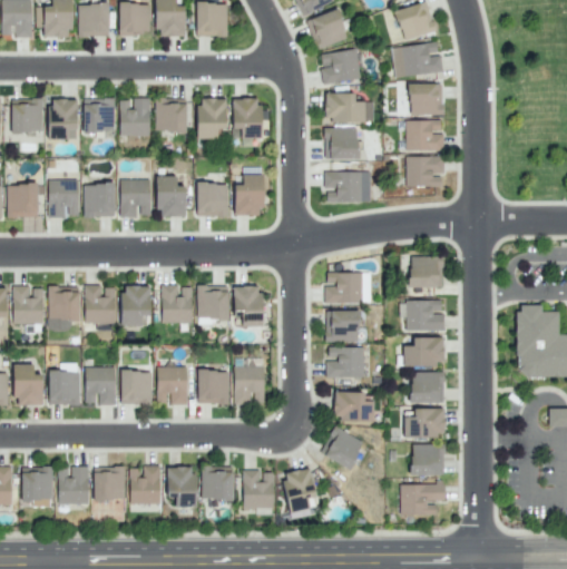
[(31,0),(1,0),(3,37),(33,36),(31,0)]
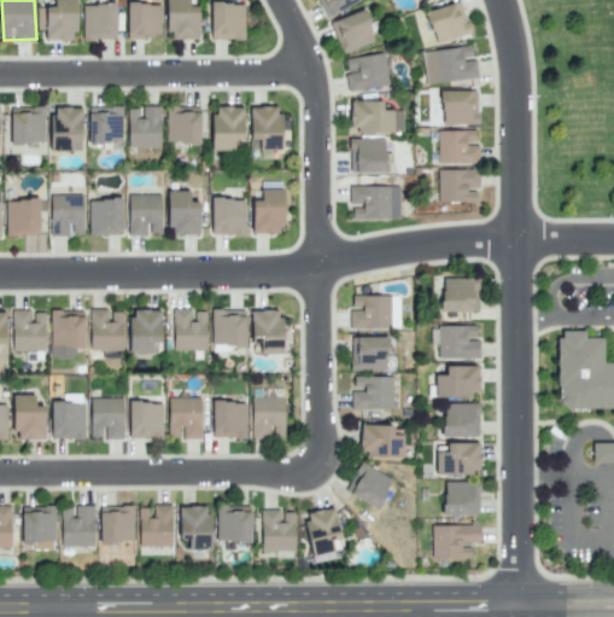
[(48,41),(79,40),(79,0),(57,0),(57,7),(48,7),(48,41)]
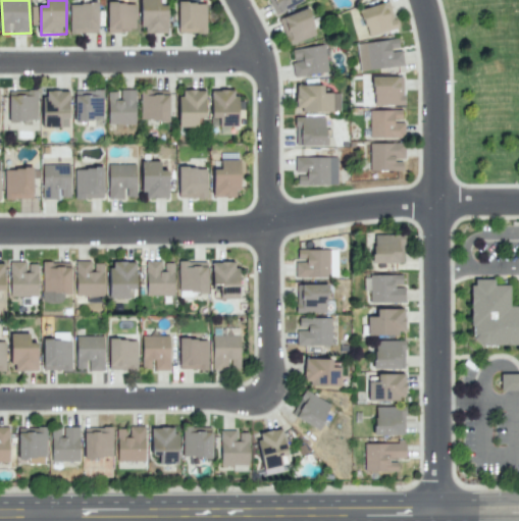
[(169,34),(170,6),(161,6),(161,0),(144,0),(144,34),(169,34)]
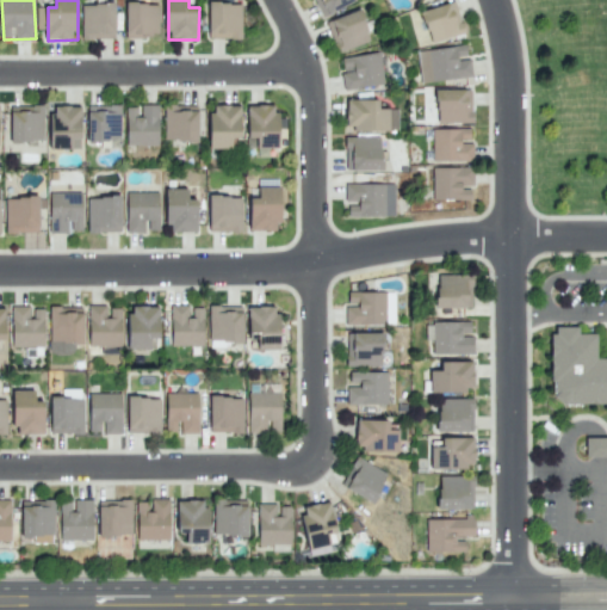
[(316,0),(323,17),(355,5),(353,0),(316,0)]
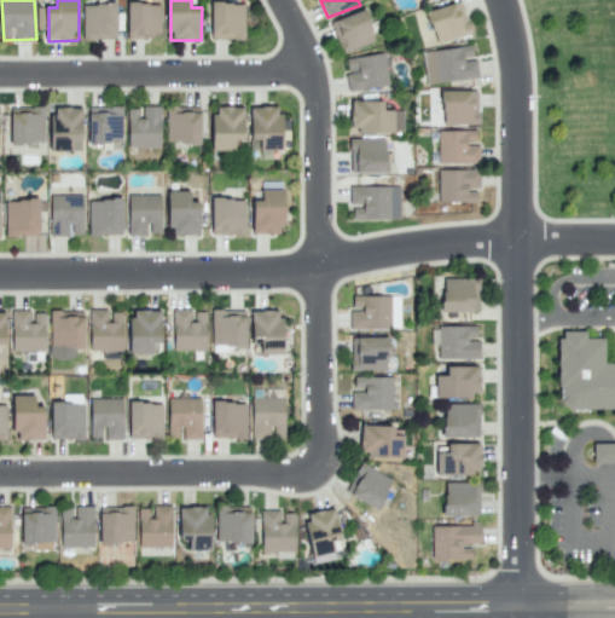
[(439,45),(473,34),(464,3),(429,12),(439,45)]
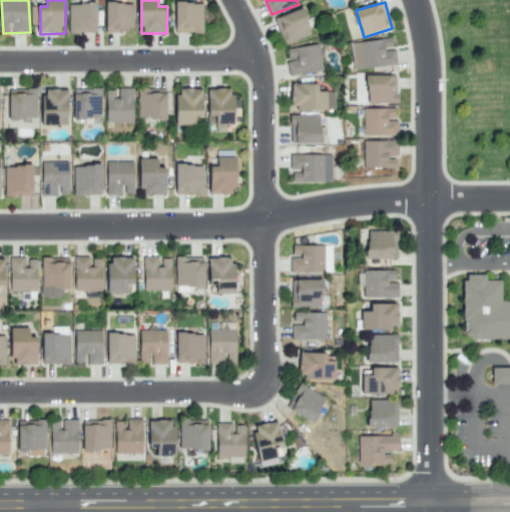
[(136,31),(135,3),(107,4),(108,32),(136,31)]
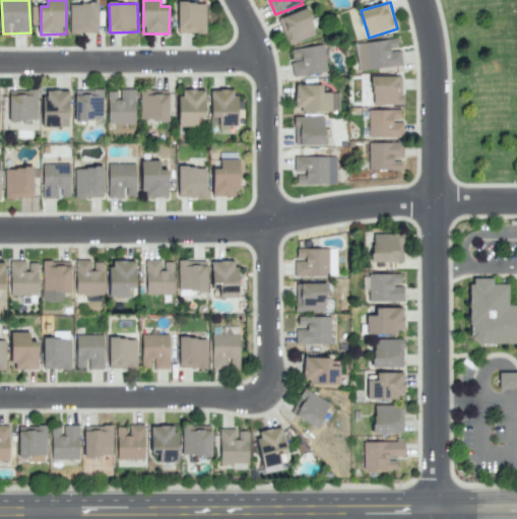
[(208,34),(207,3),(180,3),(180,34),(208,34)]
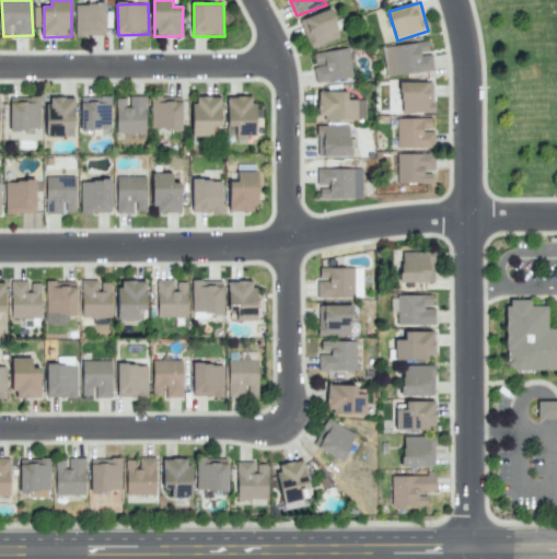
[(78,4),(78,37),(108,36),(108,4),(78,4)]
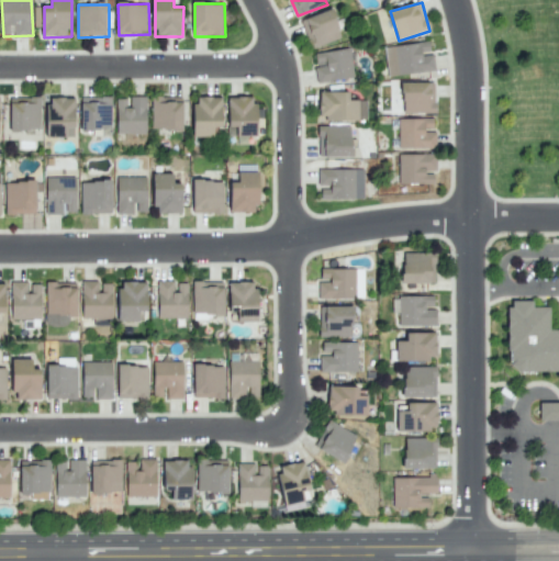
[(344,40),(335,10),(303,19),(311,48),(344,40)]
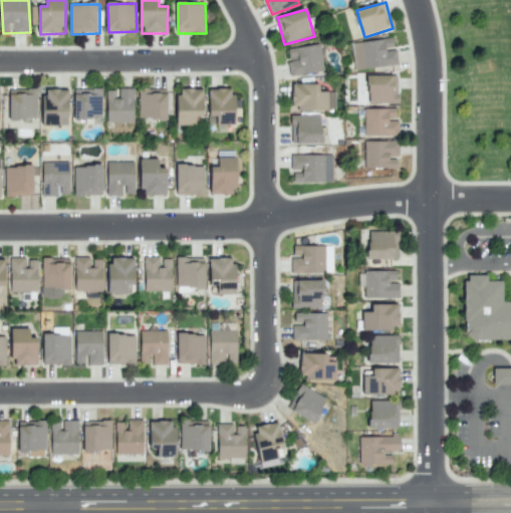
[(356,70),(400,65),(398,49),(396,49),(395,38),(353,43),(356,70)]
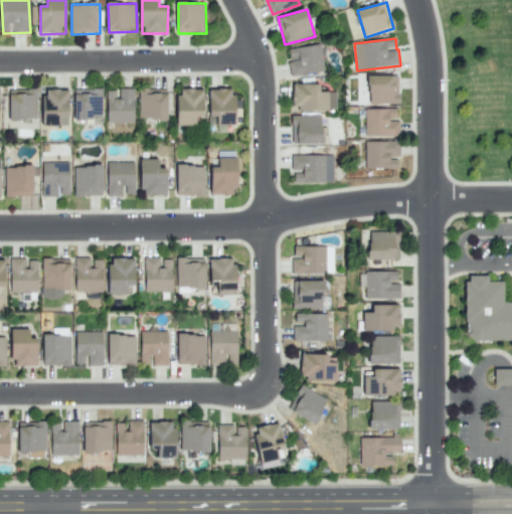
[(326,72),(323,45),(291,49),(293,62),(291,62),(293,76),(326,72)]
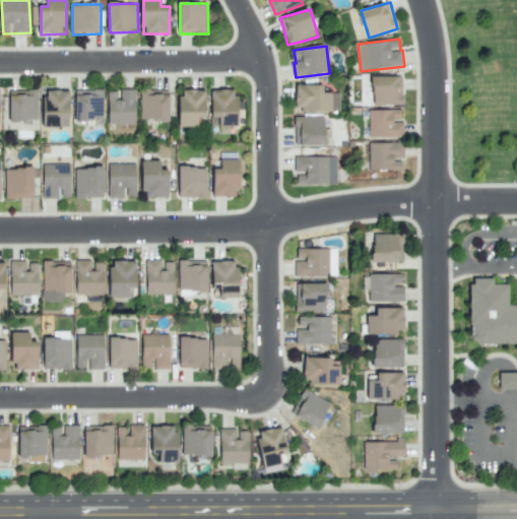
[(404,105),(404,76),(374,77),(374,106),(404,105)]
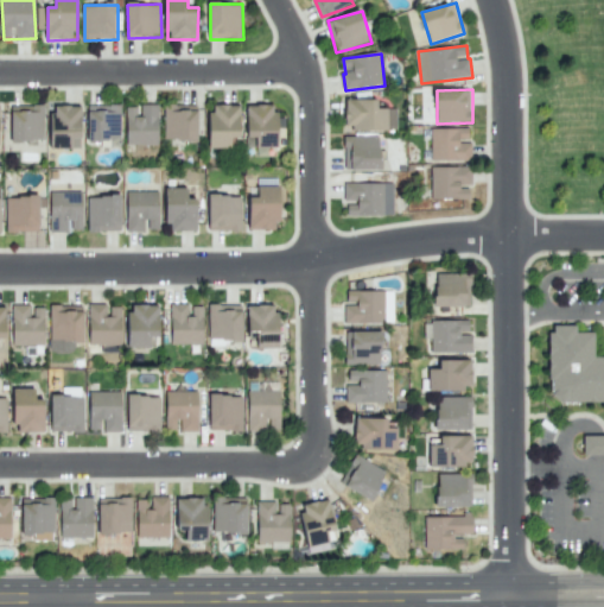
[(399,131),(399,109),(379,108),(379,100),(348,100),(347,130),(399,131)]
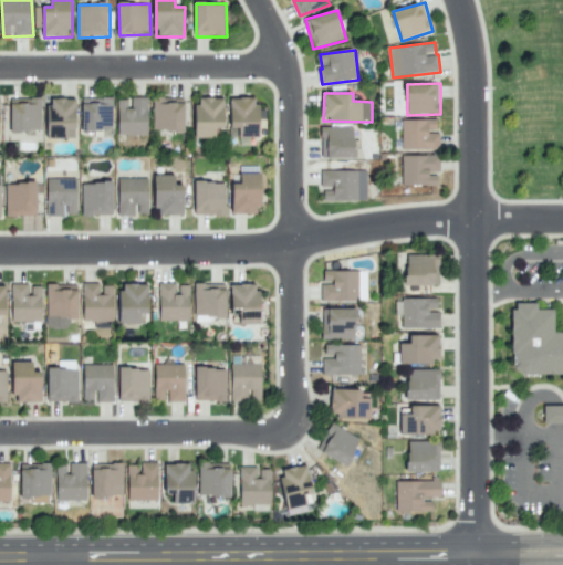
[(149,97),(132,98),(132,100),(120,101),(121,136),(150,135),(149,97)]
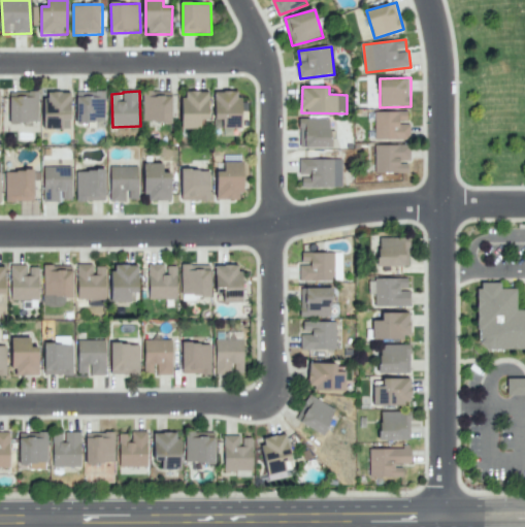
[(11,92),(11,124),(40,123),(40,92),(11,92)]
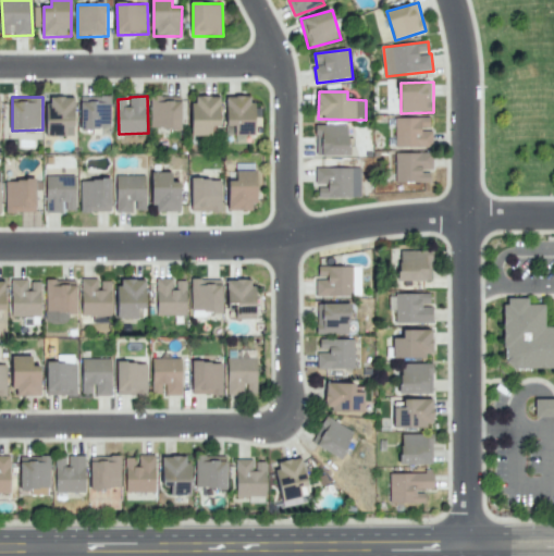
[(112,97),(82,97),(83,133),(103,133),(103,130),(113,130),(112,97)]
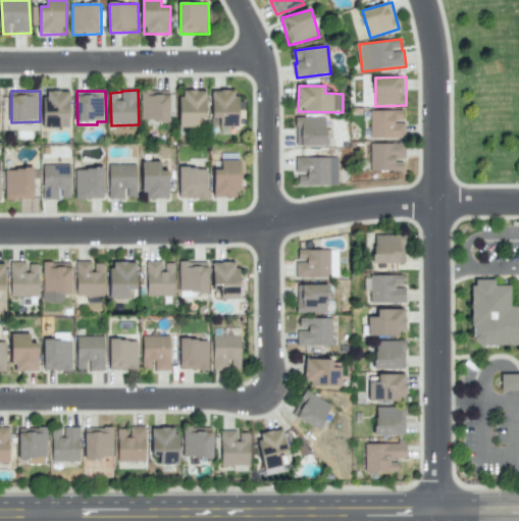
[(171,121),(171,91),(143,91),(144,121),(171,121)]
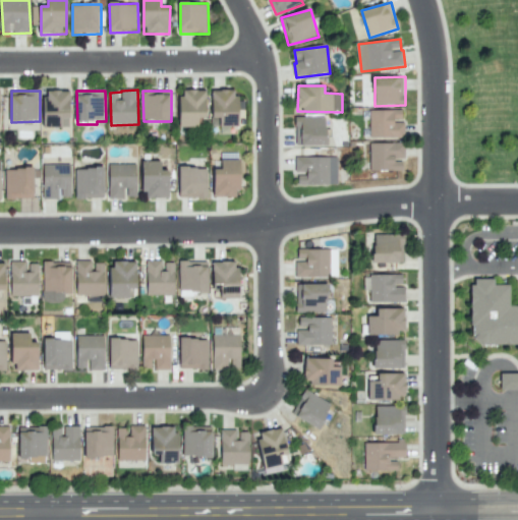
[(181,127),(198,127),(198,118),(208,118),(208,91),(181,91),(181,127)]
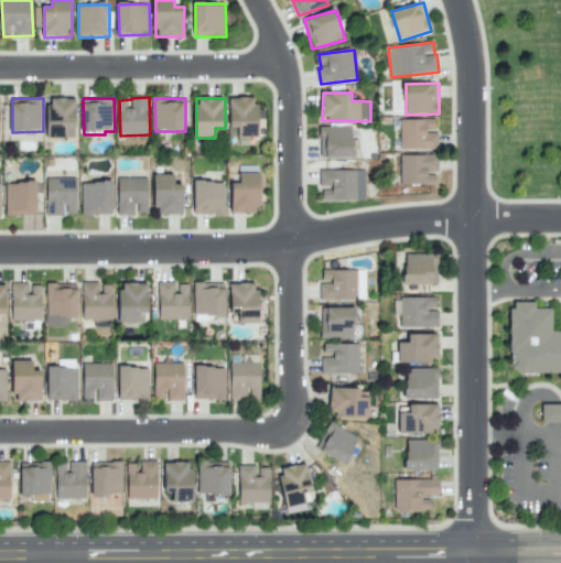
[(230,98),(232,138),(259,137),(258,98),(230,98)]
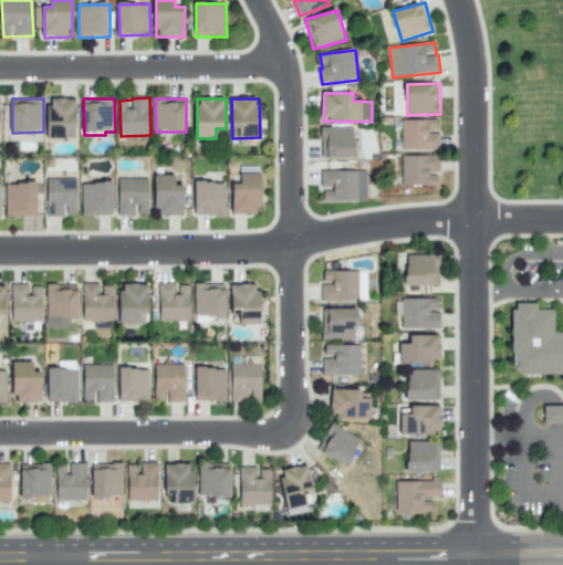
[(50,138),(77,138),(77,100),(49,100),(50,138)]
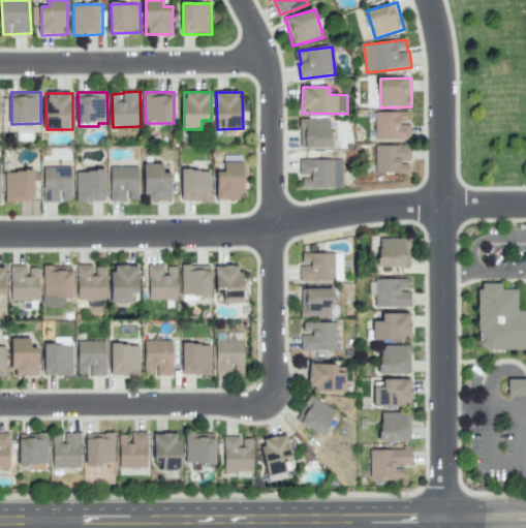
[(377,112),(377,141),(412,141),(412,123),(410,123),(410,113),(377,112)]
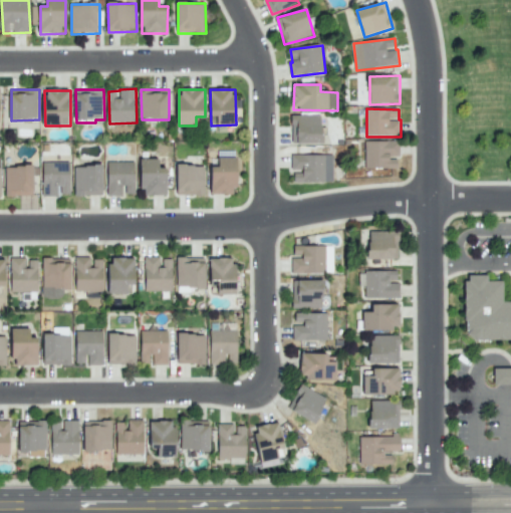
[(293,144),(323,144),(323,115),(293,115),(293,144)]
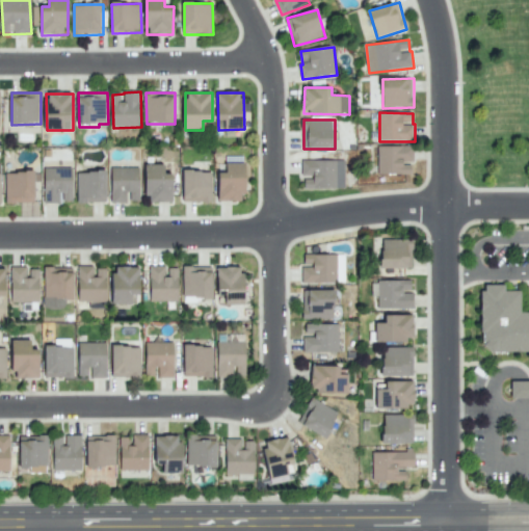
[(415,163),(415,147),(379,147),(379,175),(413,175),(413,163),(415,163)]
